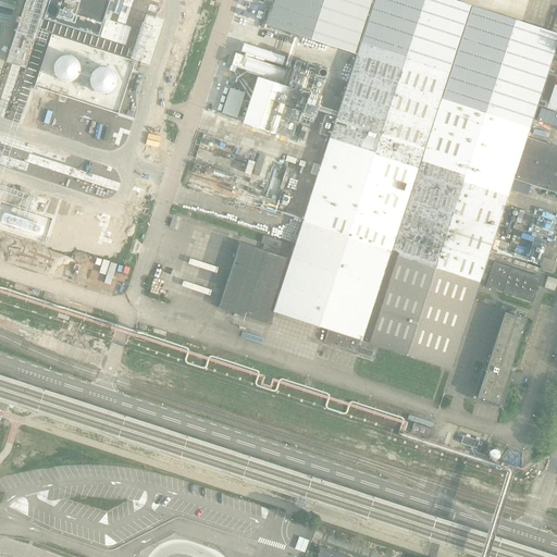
[(240,242),(219,307),(271,324),(275,311),(329,329),(324,343),(371,358),(373,351),(360,347),(362,341),(435,363),(452,369),(483,273),(491,251),(510,193),(515,180),(530,185),(542,189),(556,194),(556,147),(527,138),(540,100),(549,103),(556,78),(556,77),(547,75),(556,45),(556,34),(554,34),(521,23),(460,2),(452,0),(373,0),(371,8),(356,54),(350,72),(335,119),(330,136),(295,245),(264,235),(263,240),(260,248),(240,242)]
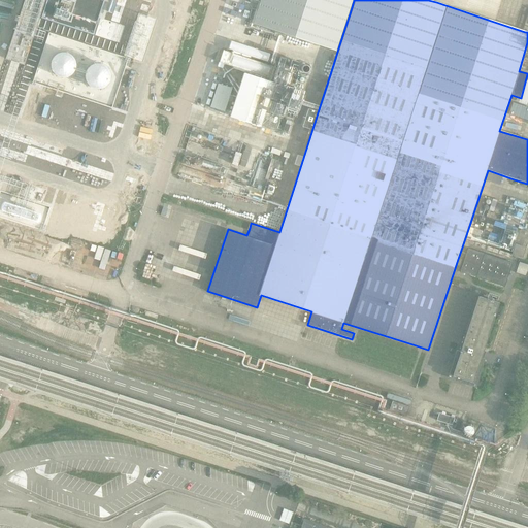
[(260,0),(253,24),(337,52),(352,7),(354,0),(260,0)]
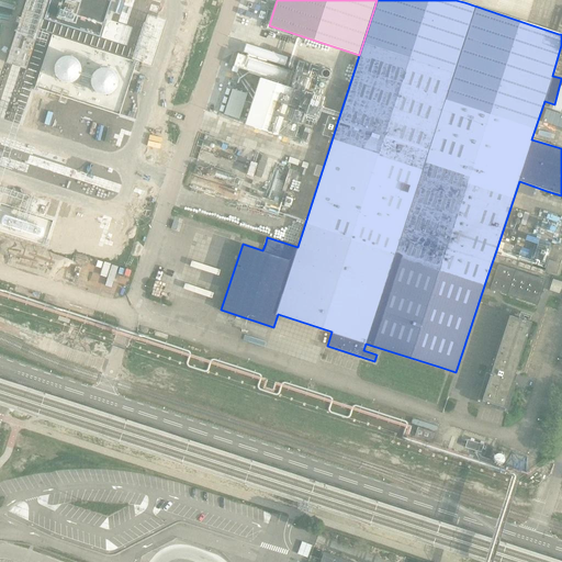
[(544,126),(542,136),(559,141),(561,131),(544,126)]
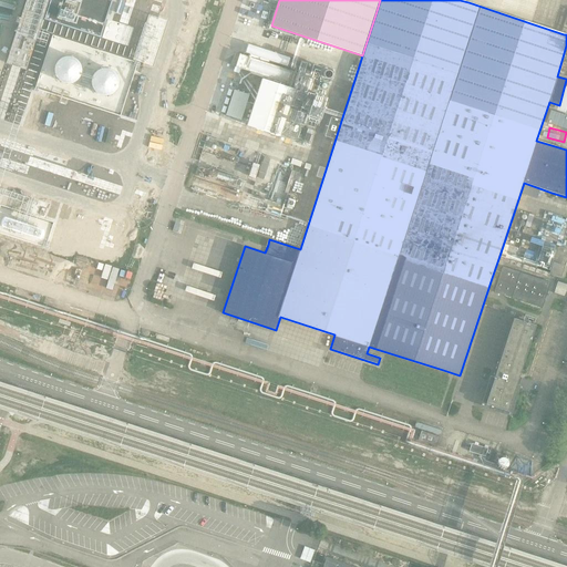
[(294,206),(296,198),(288,196),(285,204),(294,206)]
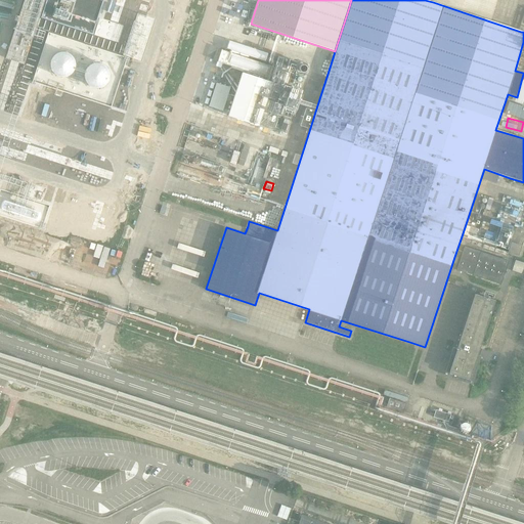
[(508,252),(519,256),(522,246),(511,242),(508,252)]
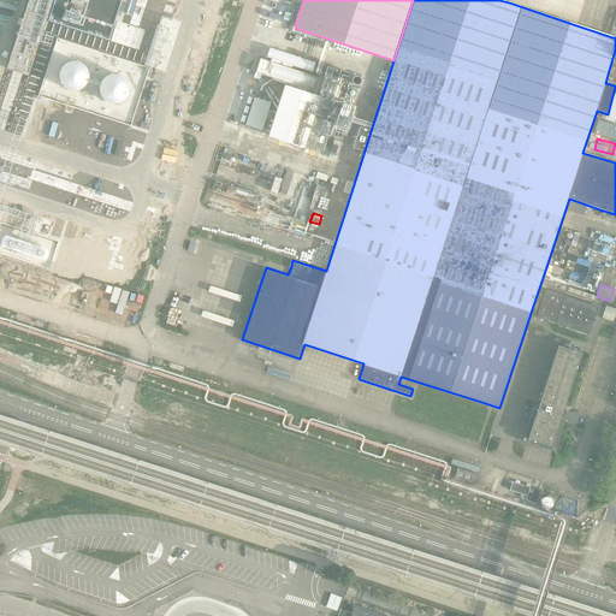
[(598,306),(546,290),(538,318),(590,335),(598,306)]
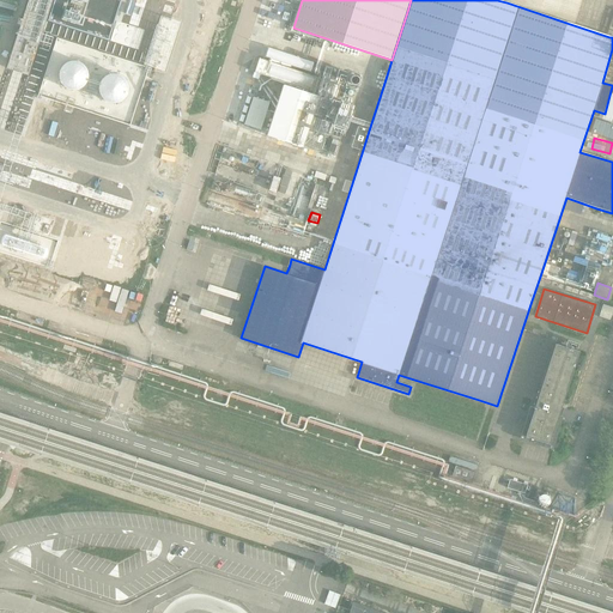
[(611,321),(612,311),(612,307),(602,304),(599,317),(611,321)]
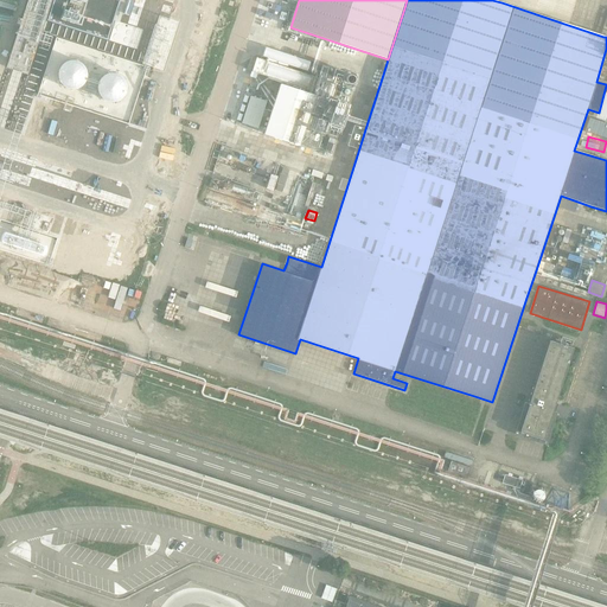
[(553,413),(573,349),(550,342),(529,404),(525,403),(515,435),(547,446),(557,414),(553,413)]
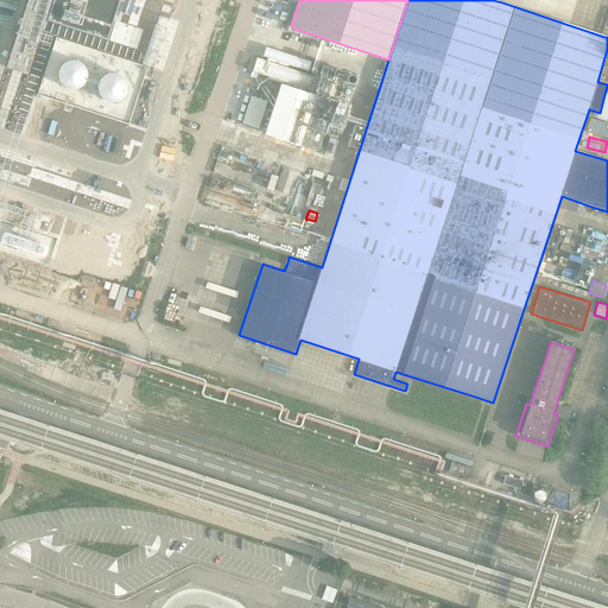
[(472,468),(451,462),(449,472),(469,479),(472,468)]
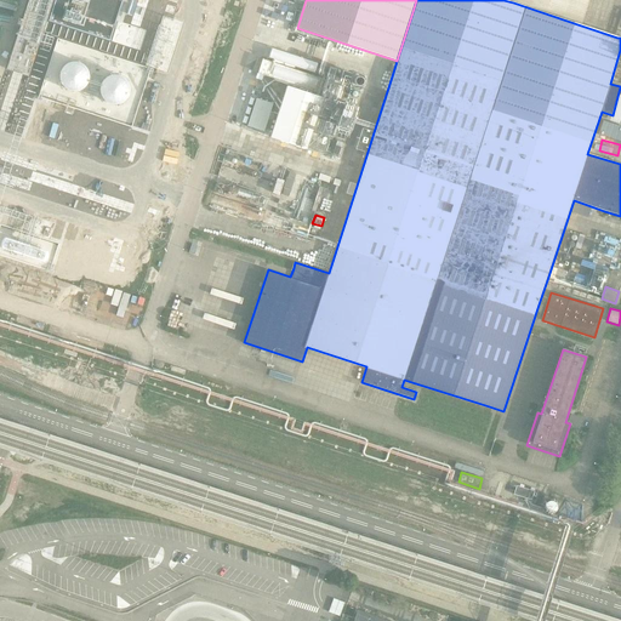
[(513,495),(531,500),(534,491),(517,485),(513,495)]
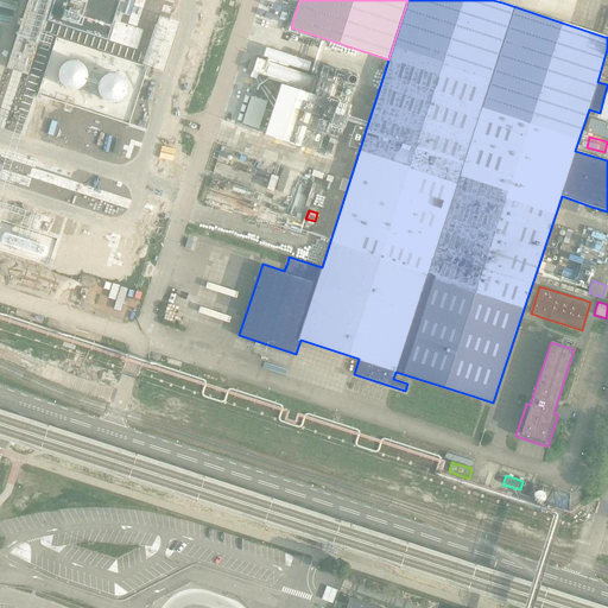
[(530,495),(534,483),(527,481),(524,494),(530,495)]
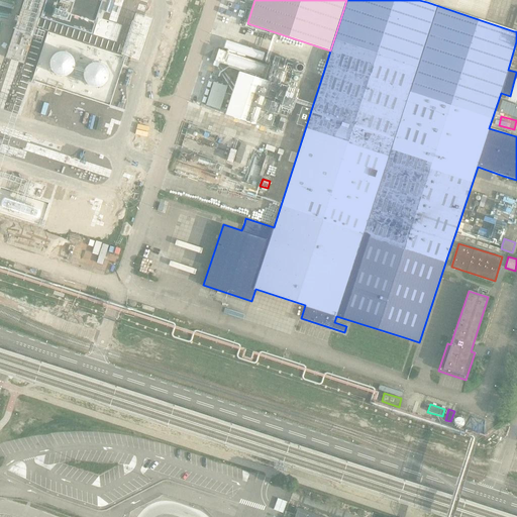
[(471,422),(471,421),(470,419),(469,418),(468,417),(464,416),(463,417),(461,418),(461,419),(460,421),(461,423),(462,424),(463,425),(466,426),(468,426),(469,425),(470,424),(471,422)]
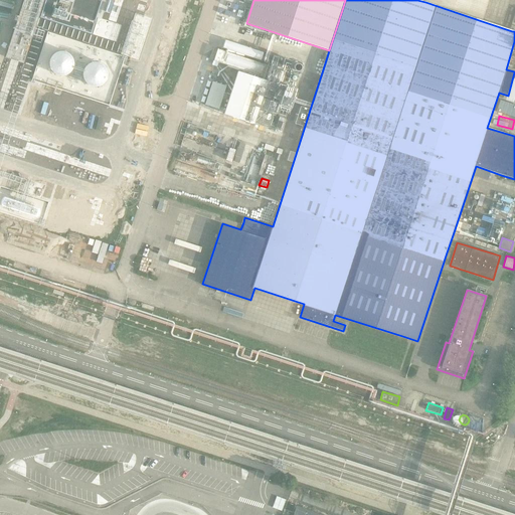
[(321,514),(297,506),(293,514),(321,514)]
